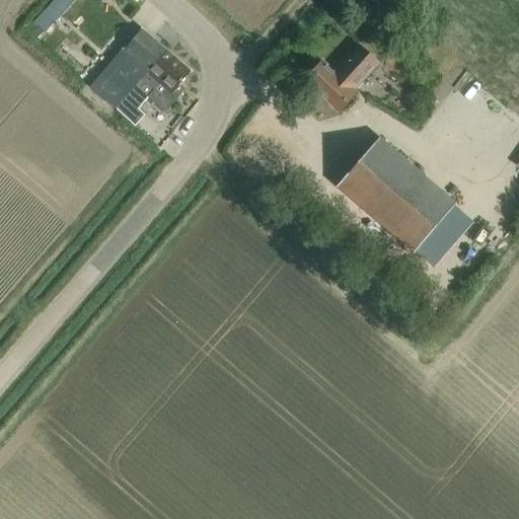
[(65,0),(53,0),(32,23),(39,28),(65,0)]
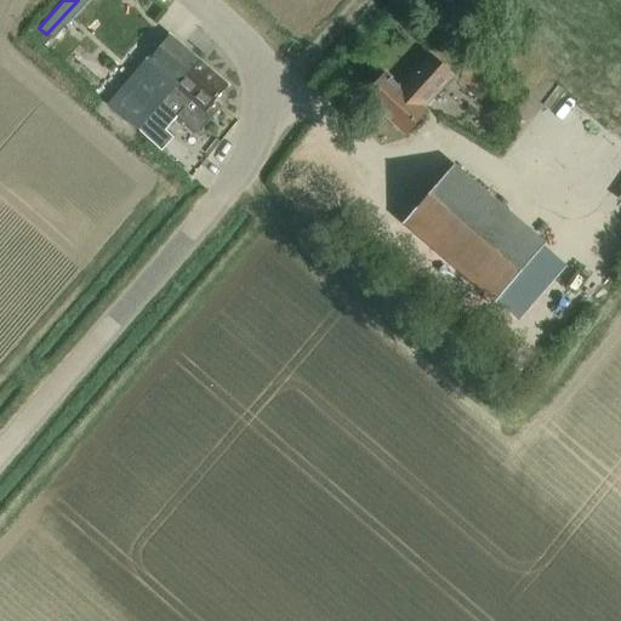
[(460,29),(437,43),(449,61),(471,47),(460,29)]
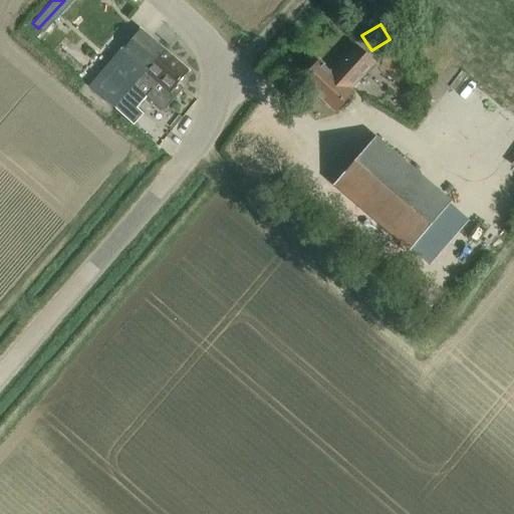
[(142,78),(166,50),(141,29),(115,57),(139,77),(140,76),(142,78)]
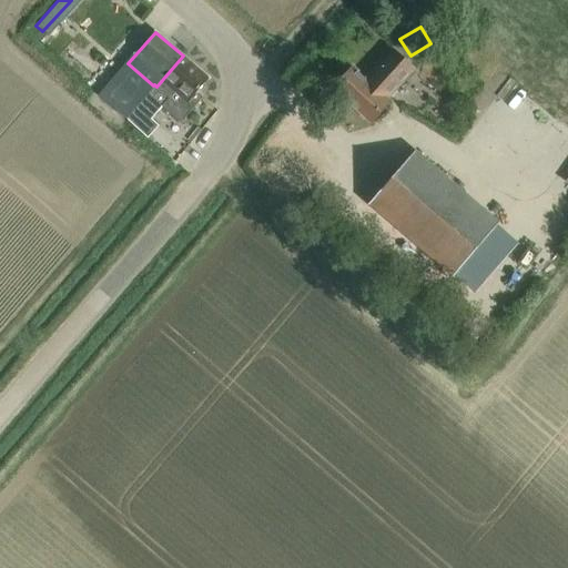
[(51,40),(46,47),(58,58),(63,51),(51,40)]
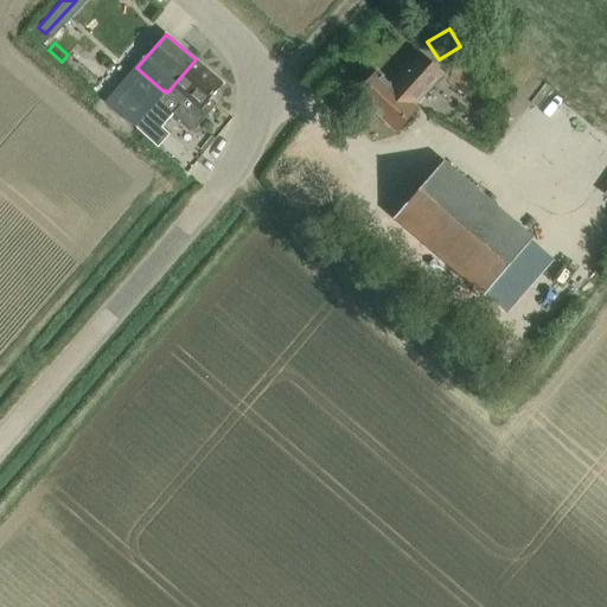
[(413,106),(442,74),(421,55),(393,85),(377,71),(356,94),(396,131),(416,108),(413,106)]
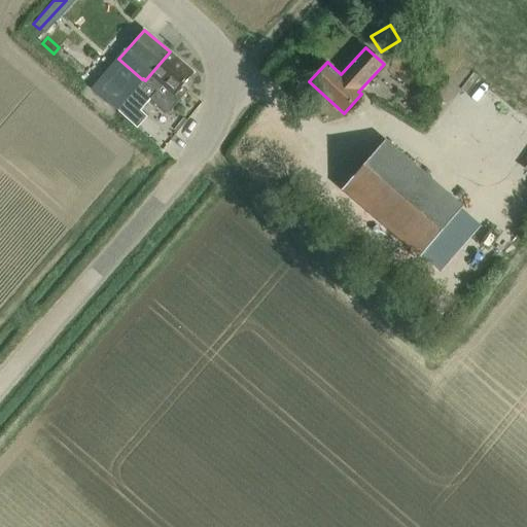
[(182,85),(194,72),(170,51),(145,80),(143,78),(142,79),(143,80),(117,111),(137,128),(146,116),(140,110),(149,99),(167,114),(187,90),(182,85)]
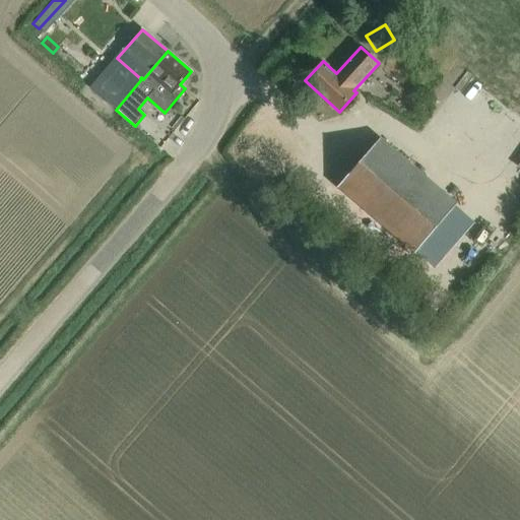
[(95,79),(84,70),(79,76),(89,86),(95,79)]
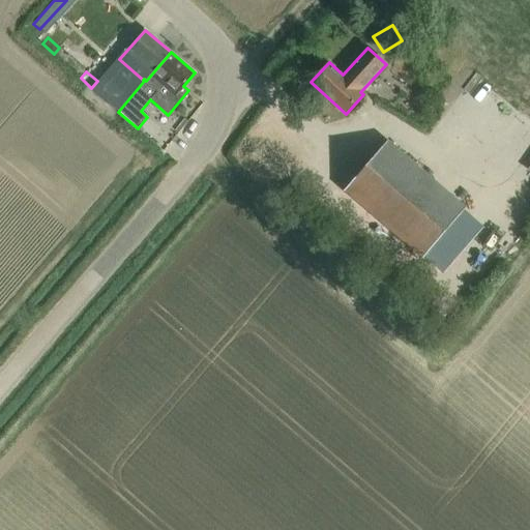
[(124,101),(141,82),(130,75),(115,93),(124,101)]
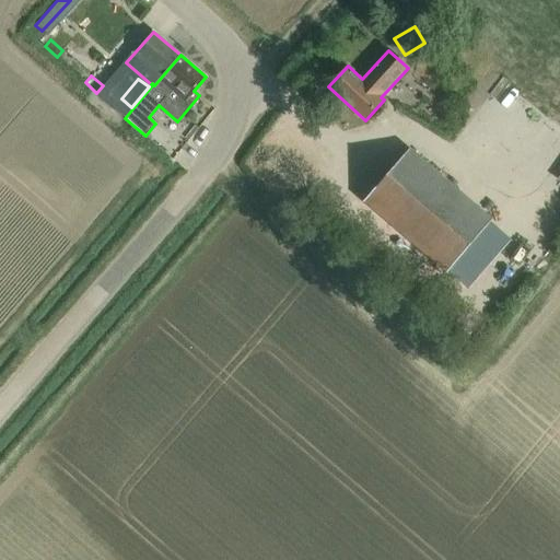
[(444,272),(490,219),(409,148),(363,201),(444,272)]
